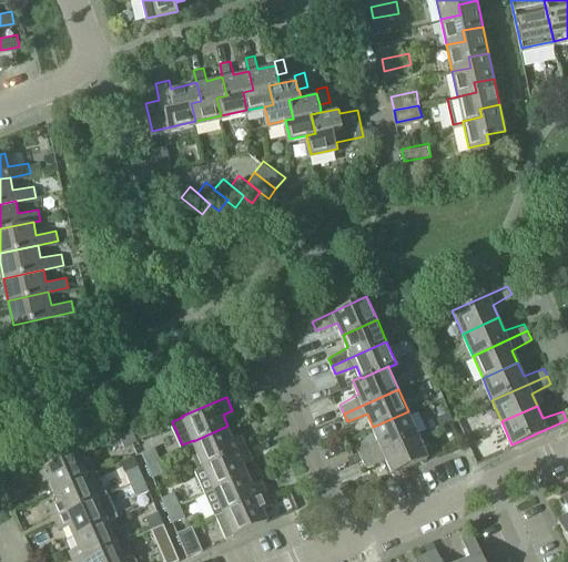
[(359,449),(363,457),(417,432),(408,411),(373,427),(378,438),(359,449)]
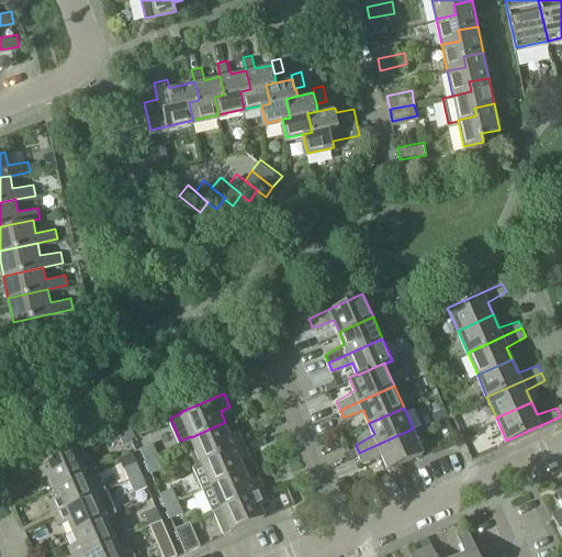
[(119,426),(124,438),(135,433),(130,422),(119,426)]
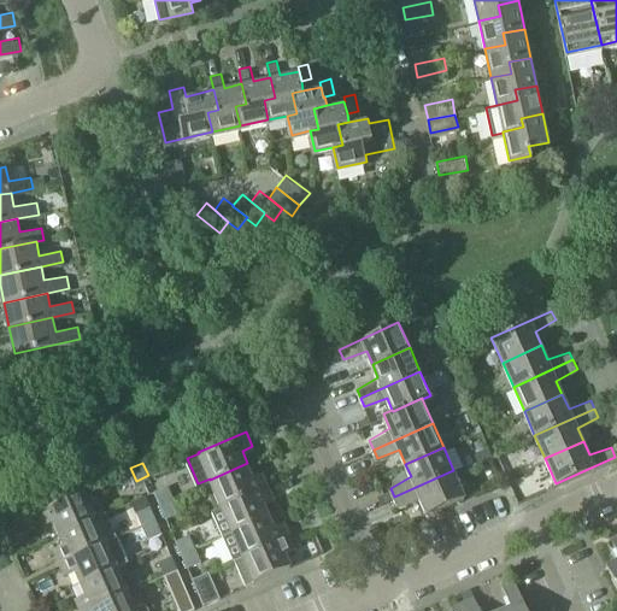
[(210,480),(221,504),(268,483),(263,471),(253,475),(247,463),(210,480)]
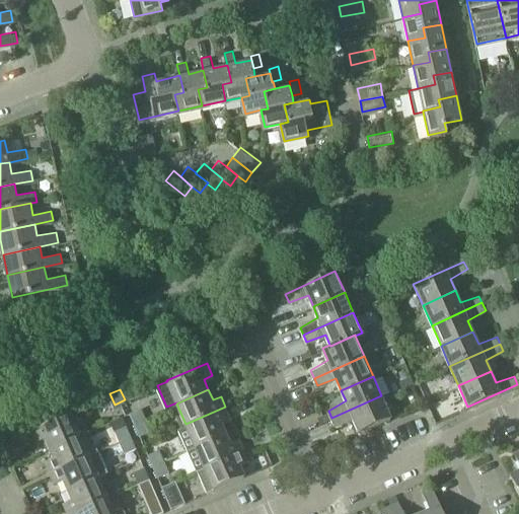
[(381,395),(331,418),(335,425),(354,419),(359,431),(390,417),(381,395)]
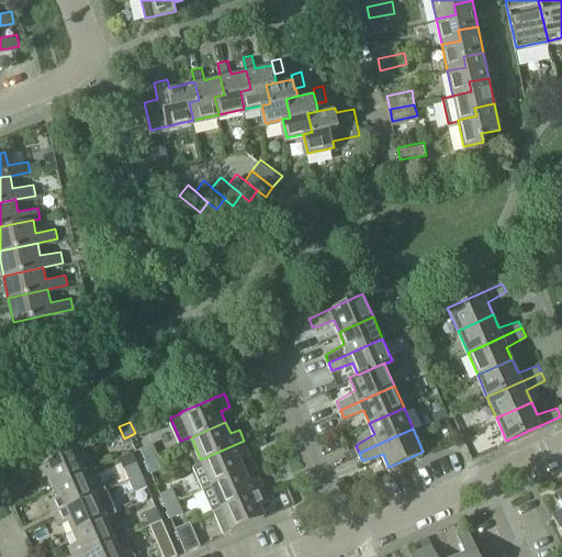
[(139,446),(145,457),(158,452),(153,441),(139,446)]
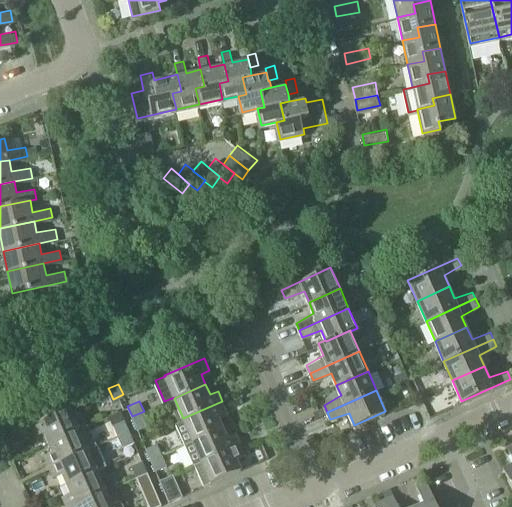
[(224,425),(220,416),(228,412),(222,401),(183,418),(175,422),(184,443),(224,425)]
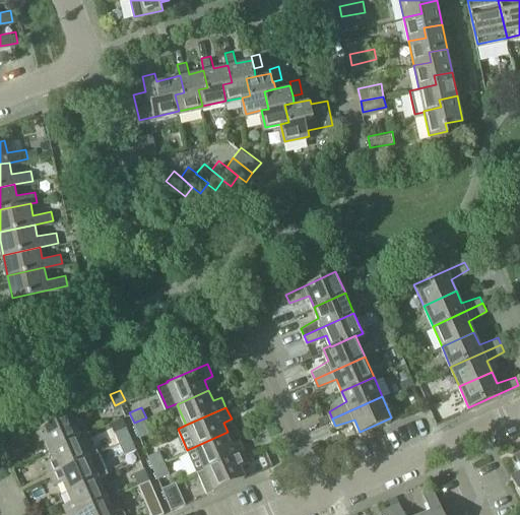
[(46,436),(50,446),(80,433),(71,410),(31,428),(37,440),(46,436)]
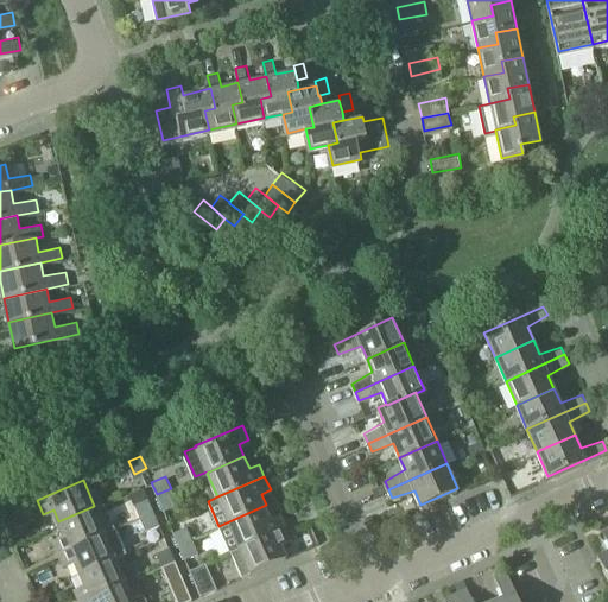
[(171,488),(157,494),(163,508),(177,502),(171,488)]
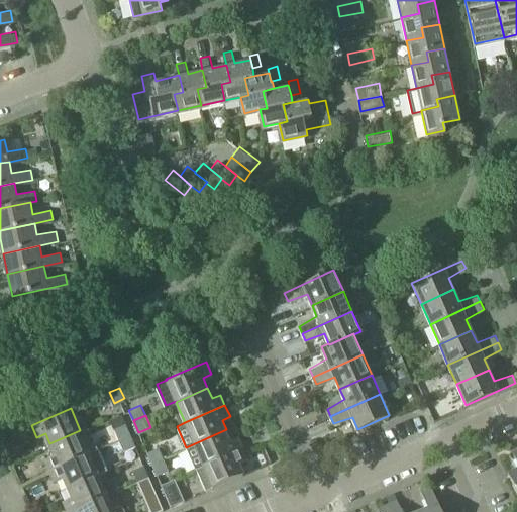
[(114,427),(118,437),(130,432),(126,422),(114,427)]
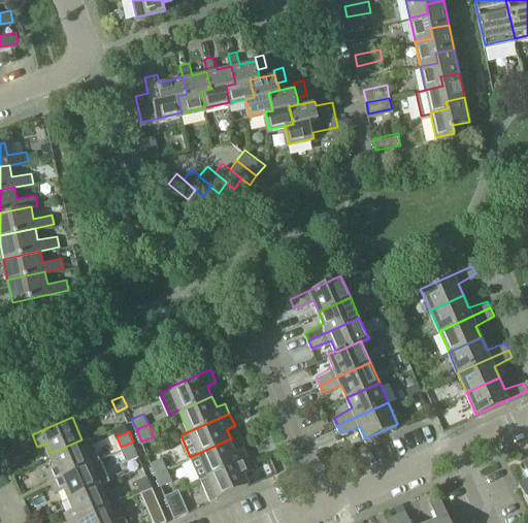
[(45,466),(51,479),(91,460),(92,461),(100,457),(91,436),(83,440),(81,439),(51,453),(55,462),(45,466)]
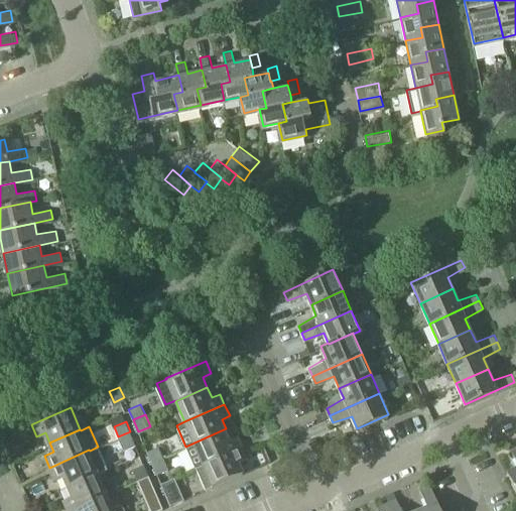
[(242,445),(238,435),(230,438),(226,428),(185,446),(195,467),(196,467),(242,445)]
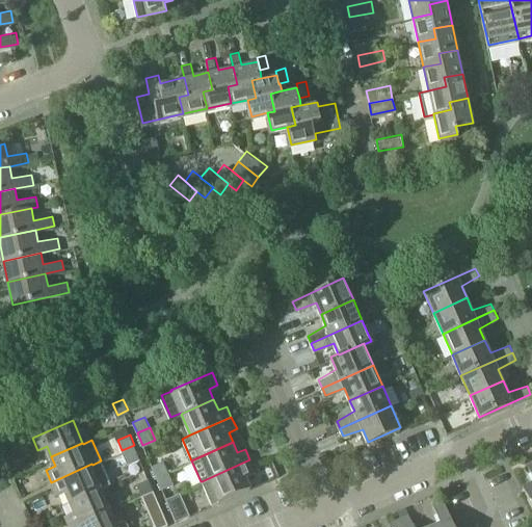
[(134,445),(122,450),(128,464),(140,458),(134,445)]
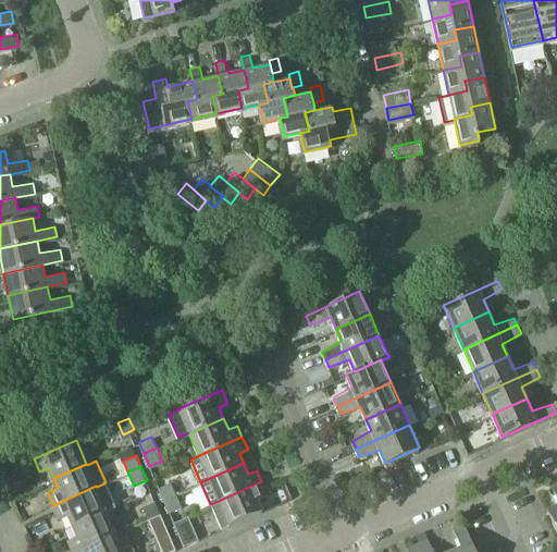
[(159,487),(163,499),(176,493),(171,481),(159,487)]
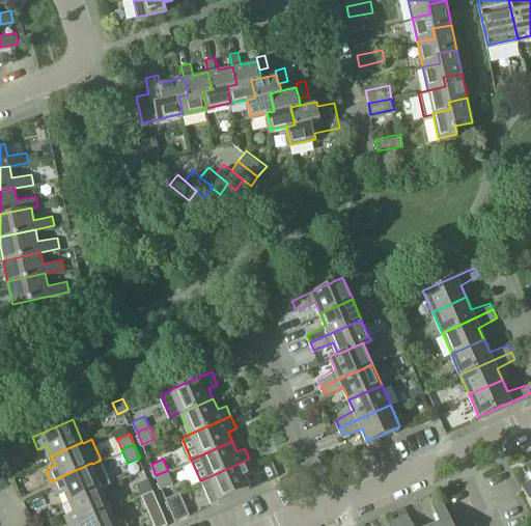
[(249,459),(210,477),(203,479),(213,501),(251,485),(246,474),(254,471),(249,459)]
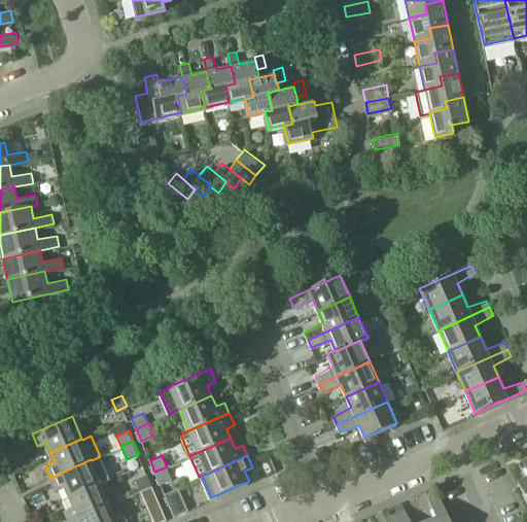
[(65,485),(69,494),(100,481),(101,482),(109,478),(100,456),(92,460),(91,459),(50,478),(56,488),(65,485)]
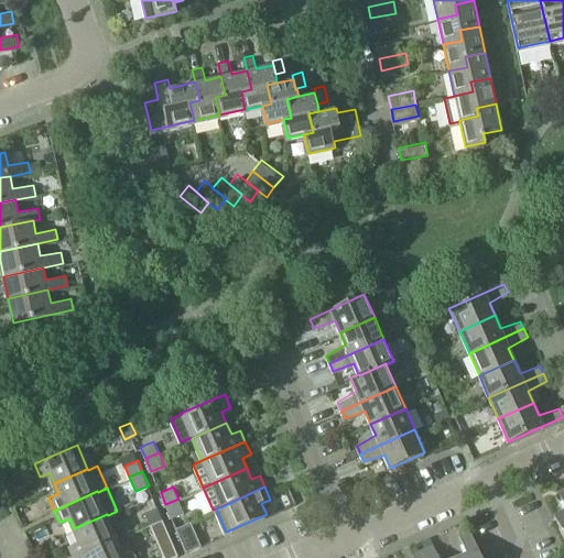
[(563,488),(559,491),(563,501),(563,510),(554,515),(563,533),(563,488)]
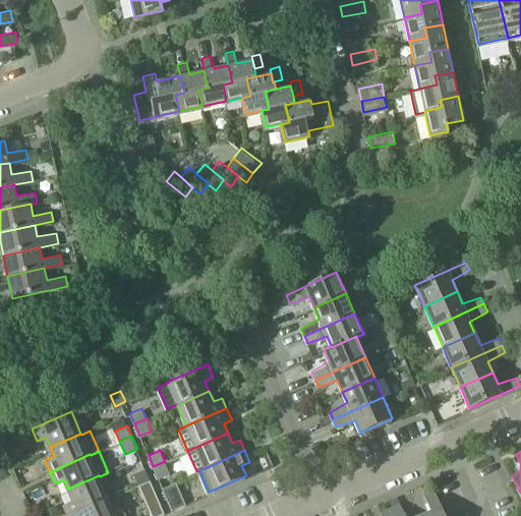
[(165,461),(153,466),(158,477),(170,472),(165,461)]
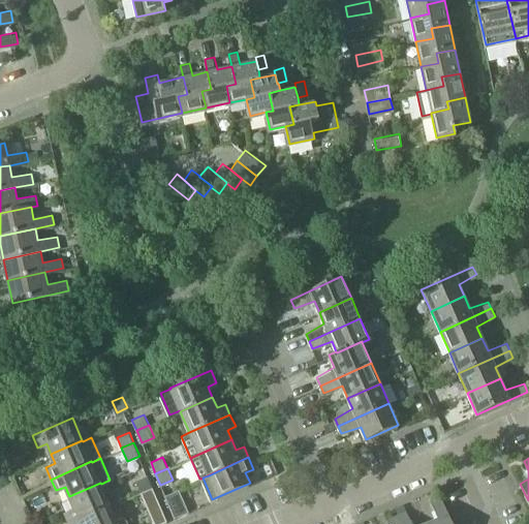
[(136,479),(142,491),(153,486),(148,474),(136,479)]
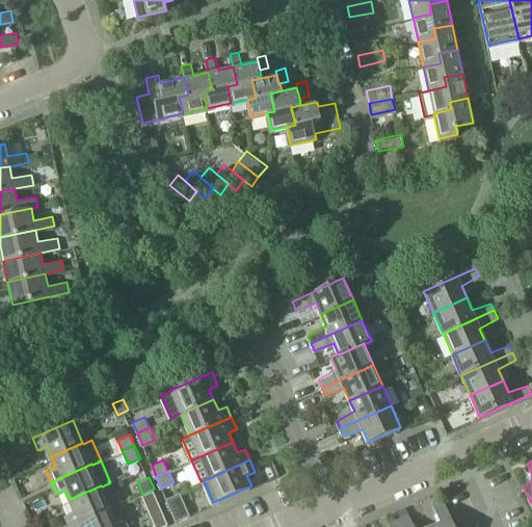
[(65,512),(71,525),(111,507),(101,485),(70,499),(74,509),(65,512)]
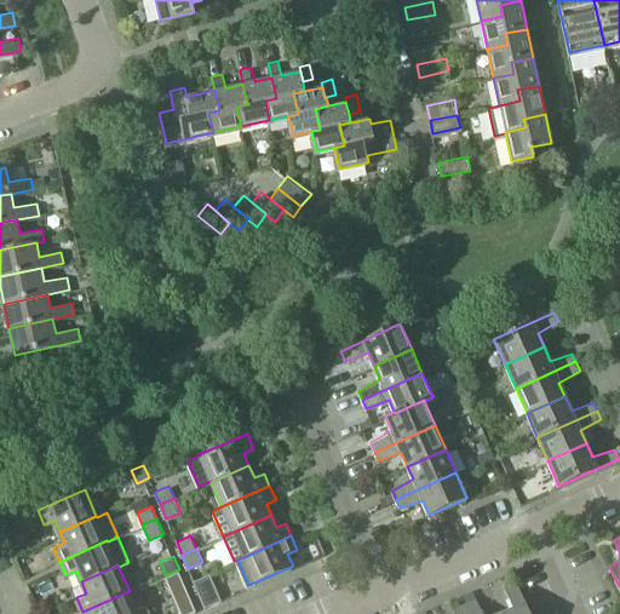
[(179,569),(166,575),(183,613),(196,608),(179,569)]
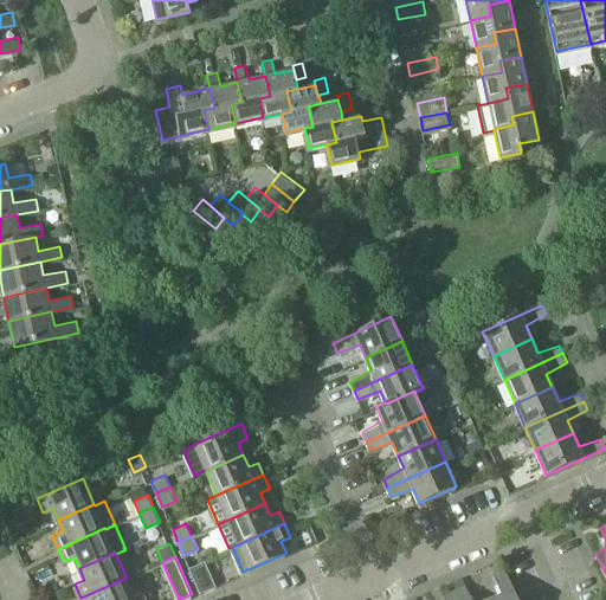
[(189,566),(195,578),(201,591),(217,584),(205,559),(189,566)]
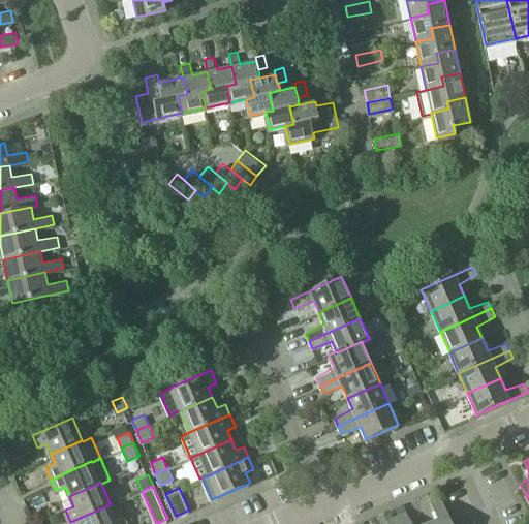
[(439,518),(426,523),(452,523),(441,497),(432,500),(439,518)]
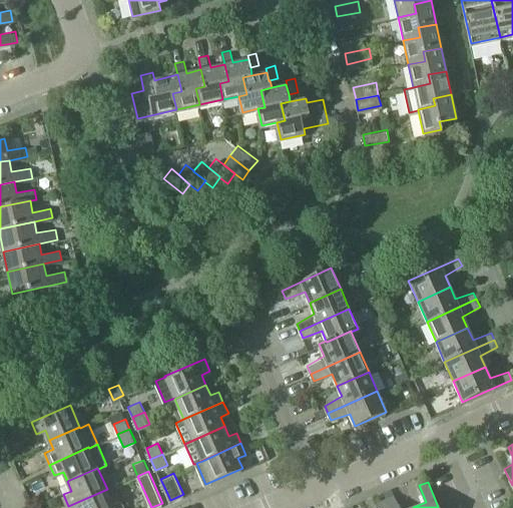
[(107,489),(68,506),(68,507),(125,507),(122,499),(112,501),(107,489)]
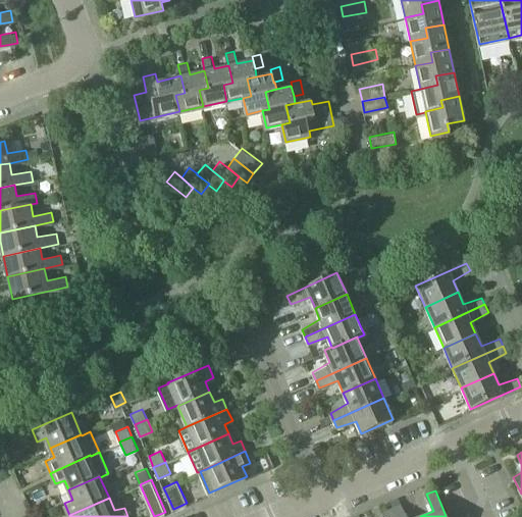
[(407,516),(402,504),(393,508),(396,516),(420,516),(416,516),(407,516)]
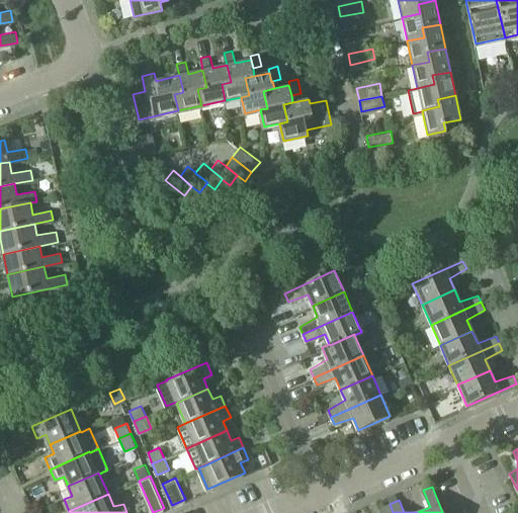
[(384,512),(393,512),(390,504),(382,507),(384,512)]
